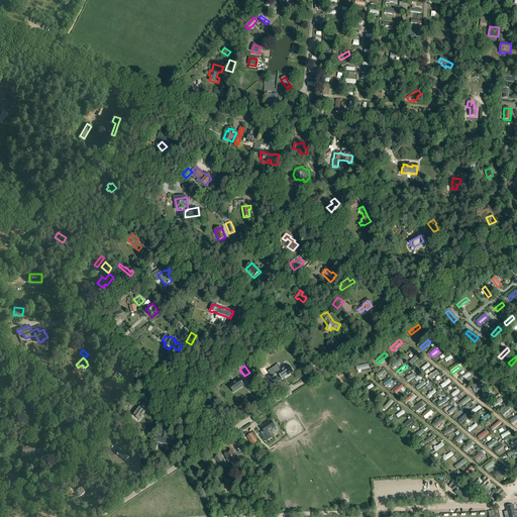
[(282,381),(294,374),(289,367),(280,373),(277,367),(269,372),(273,379),(277,376),(276,375),(278,374),(282,381)]
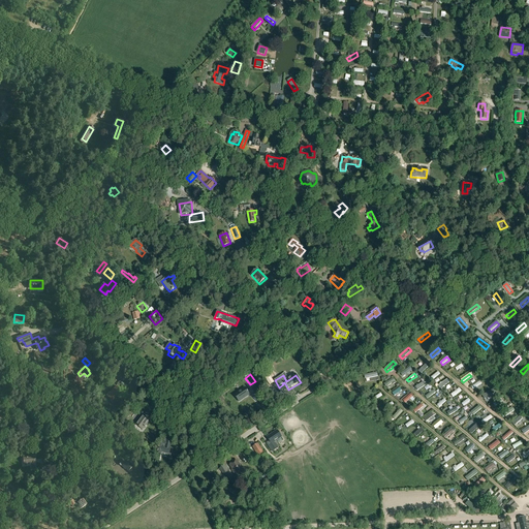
[(123,378),(118,382),(121,384),(120,384),(125,389),(127,386),(123,382),(125,380),(123,378)]
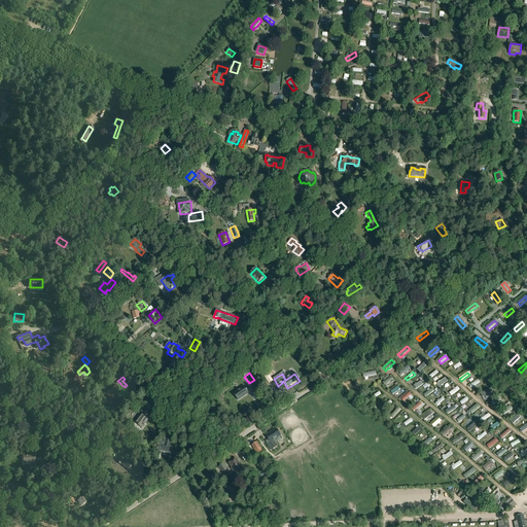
[(391,383),(393,382),(392,381),(393,380),(391,377),(383,383),(385,386),(390,382),(391,383)]
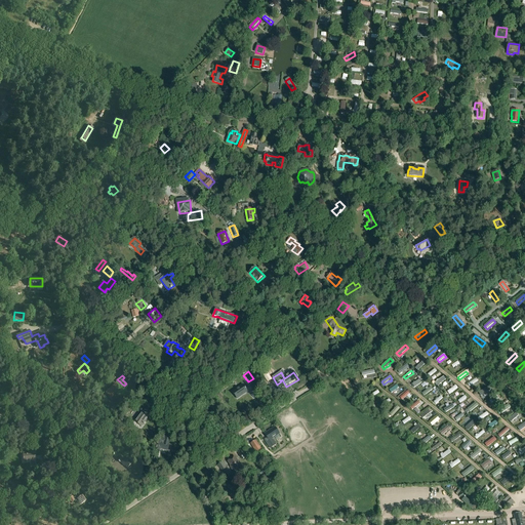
[(434,384),(436,387),(441,382),(446,379),(444,376),(439,380),(434,384)]
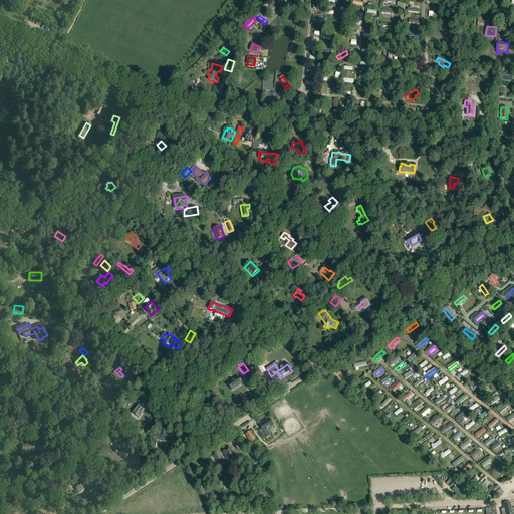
[(458,376),(460,378),(468,372),(467,370),(458,376)]
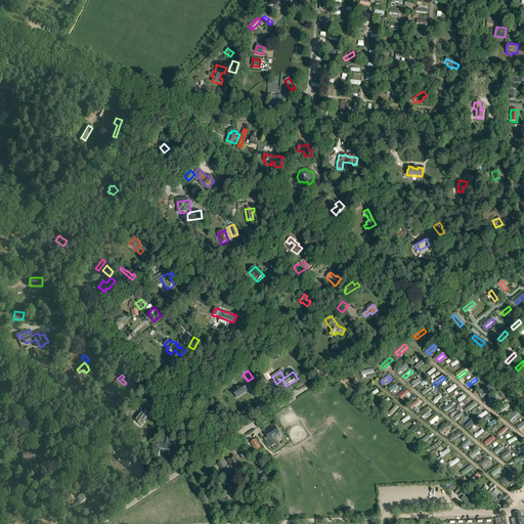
[(411,384),(413,387),(422,382),(420,379),(411,384)]
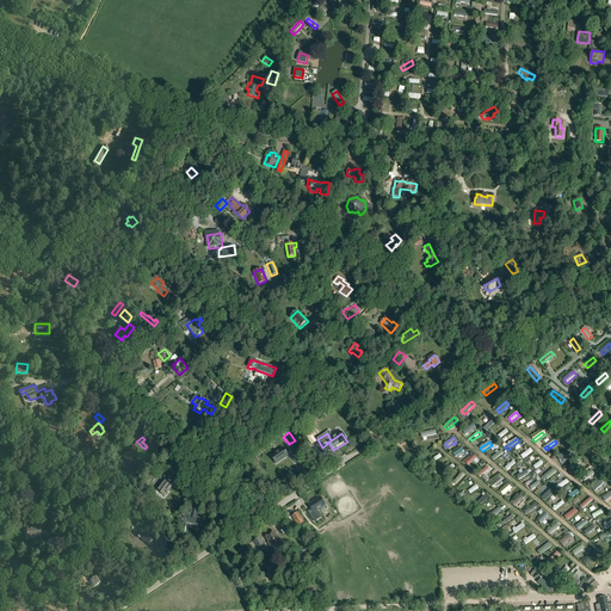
[(135,446),(129,452),(128,452),(124,457),(130,462),(134,458),(133,457),(140,450),(135,446)]
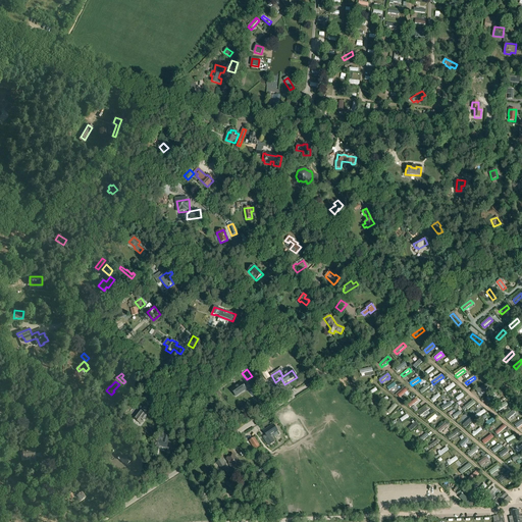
[(242,382),(231,389),(236,397),(247,389),(242,382)]
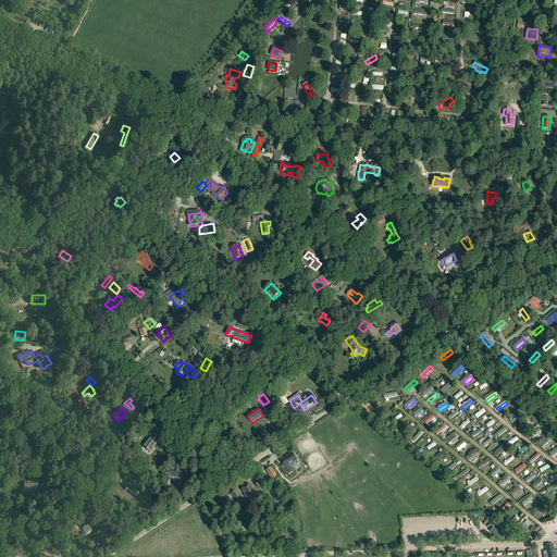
[(412,415),(415,417),(417,416),(420,413),(420,415),(422,413),(421,412),(423,411),(421,408),(412,415)]
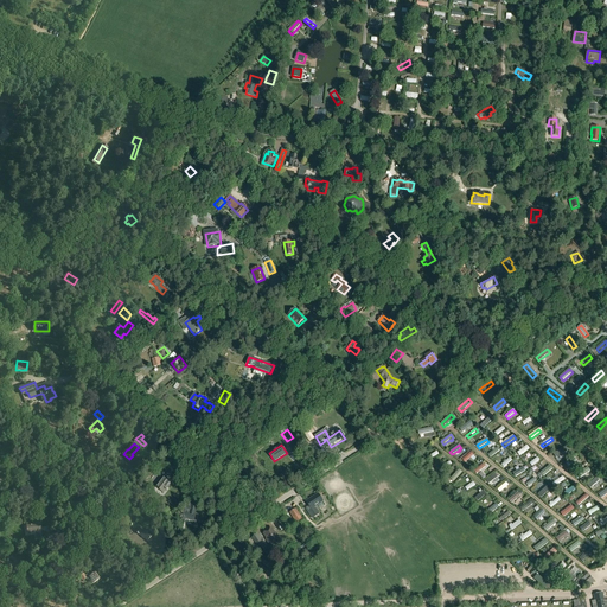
[(526,446),(517,453),(519,457),(529,449),(526,446)]
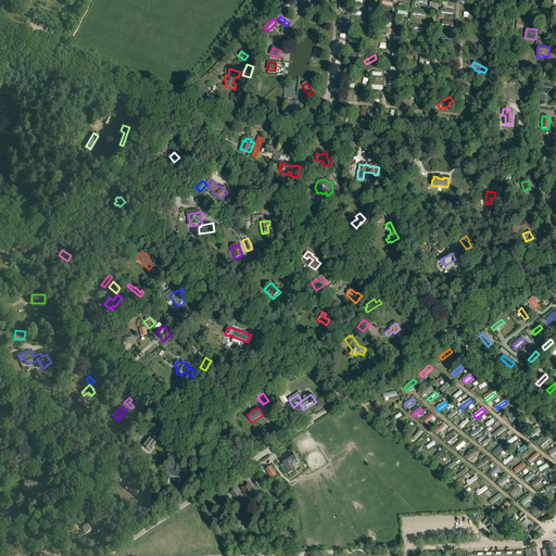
[(453,412),(452,413),(447,417),(449,419),(458,412),(456,409),(453,412)]
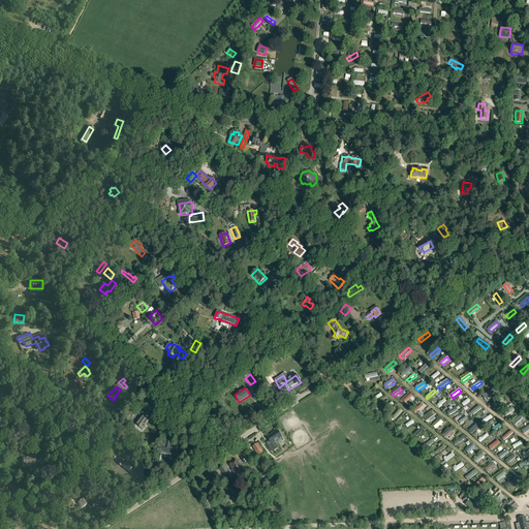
[(495,393),(493,390),(483,396),(485,399),(495,393)]
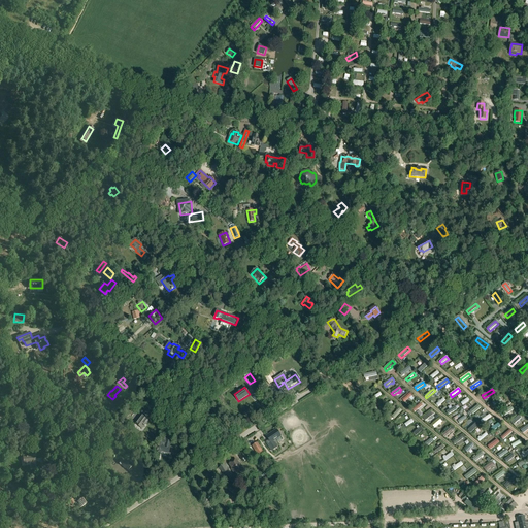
[(408,394),(401,400),(404,402),(410,397),(408,394)]
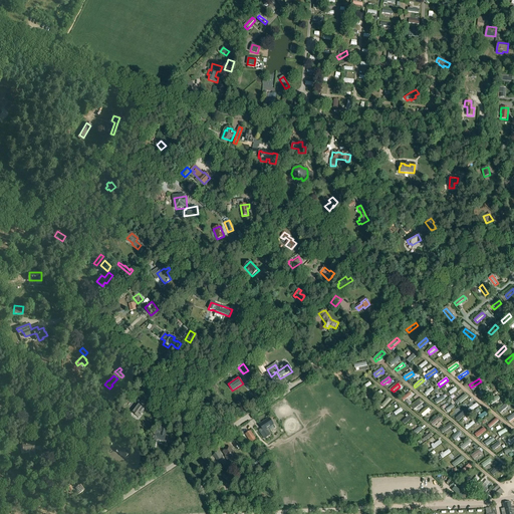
[(426,396),(434,390),(432,388),(425,394),(426,396)]
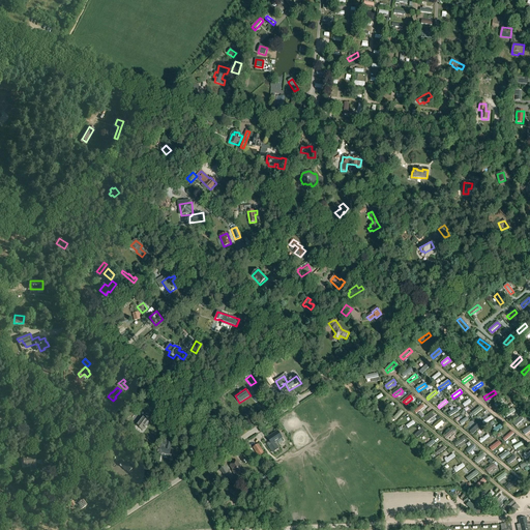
[(414,412),(416,414),(424,408),(422,405),(414,412)]
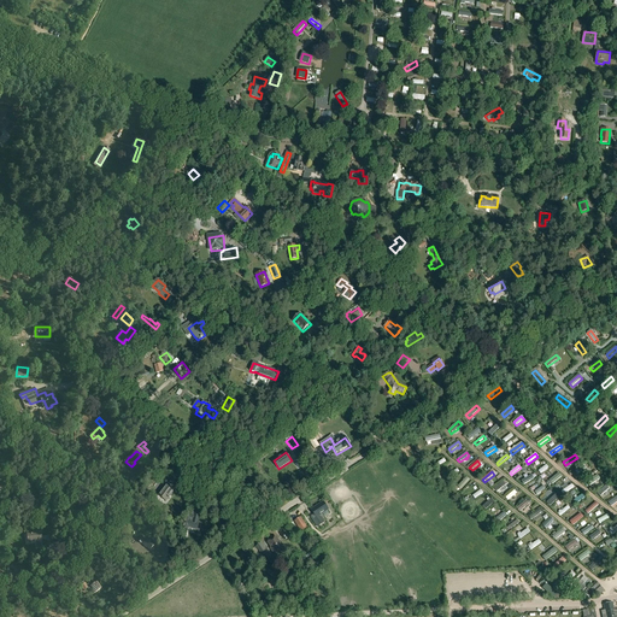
[(548,481),(552,485),(560,477),(558,474),(548,481)]
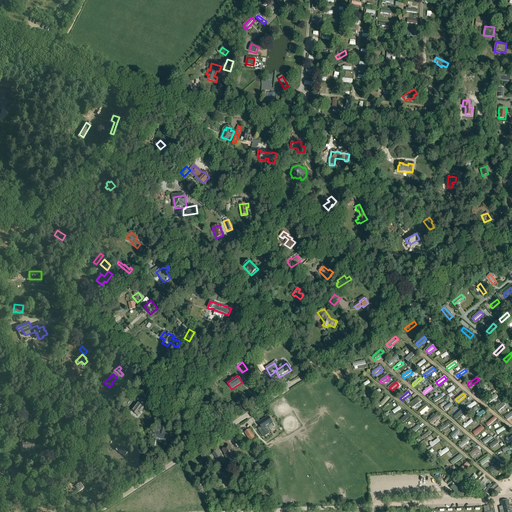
[(435,402),(443,397),(441,394),(433,399),(435,402)]
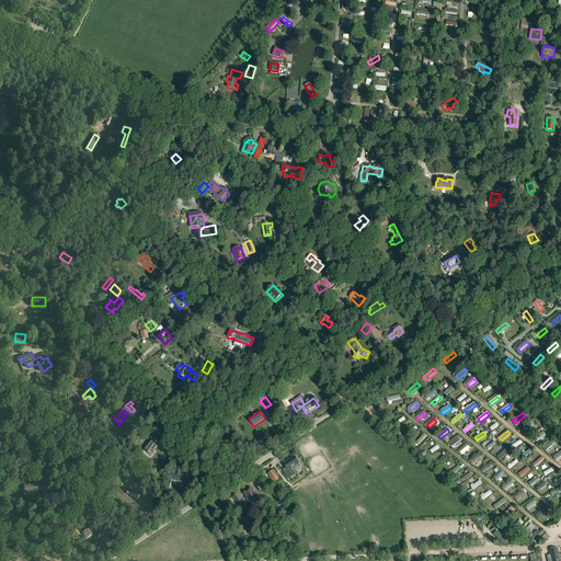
[(546,435),(544,432),(534,438),(536,442),(546,435)]
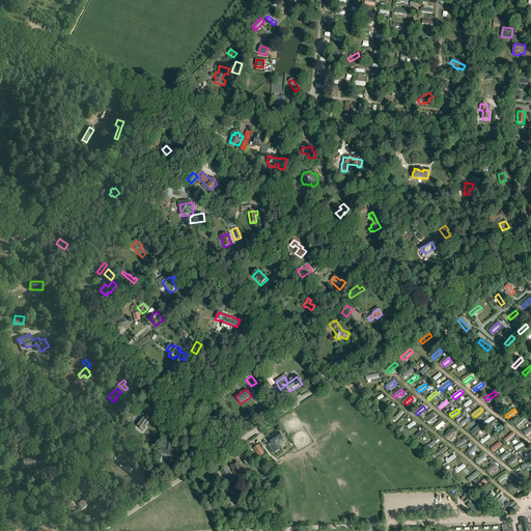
[(401,412),(394,420),(396,422),(403,414),(401,412)]
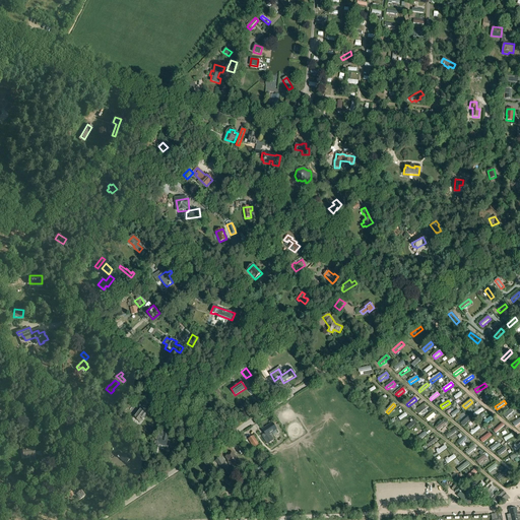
[(133,417),(139,423),(146,413),(140,408),(133,417)]
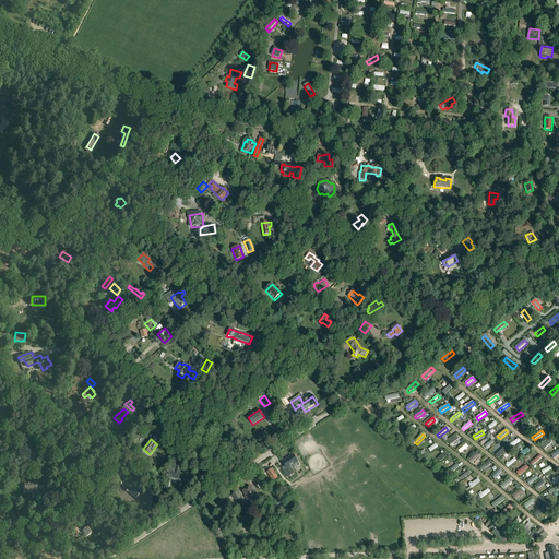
[(518,439),(508,445),(510,449),(520,442),(518,439)]
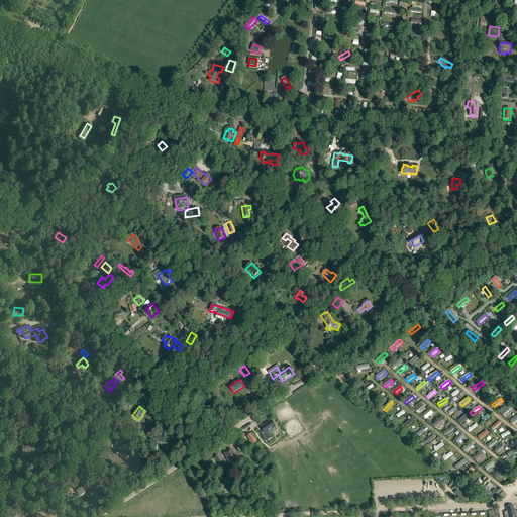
[(500,413),(503,416),(510,409),(508,407),(500,413)]
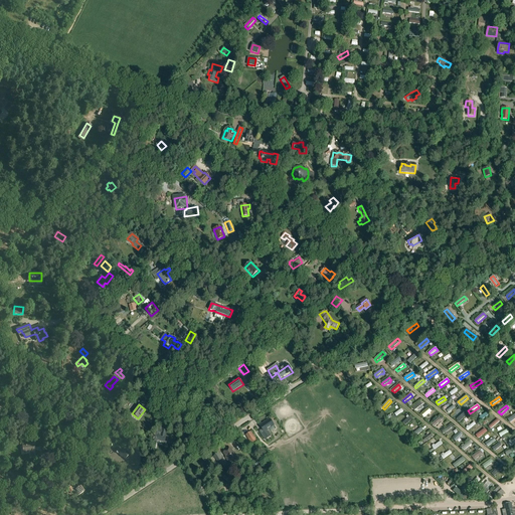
[(430,409),(421,415),(423,418),(432,411),(430,409)]
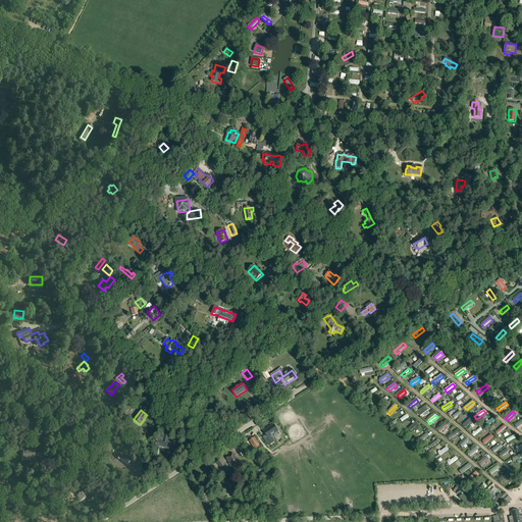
[(463,425),(465,428),(474,420),(472,417),(463,425)]
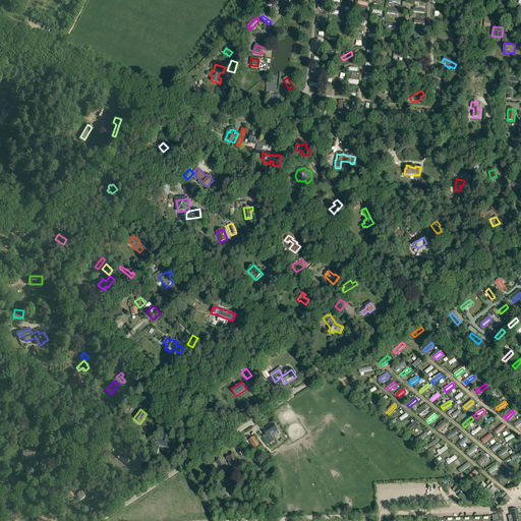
[(491,417),(484,423),(486,425),(494,420),(491,417)]
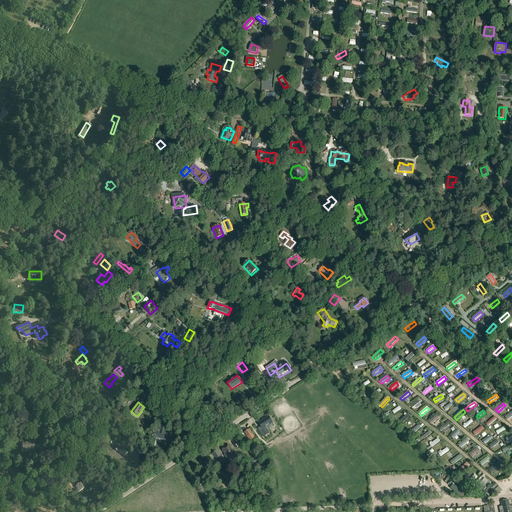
[(408,414),(407,415),(405,414),(404,415),(405,416),(401,420),(403,423),(410,417),(408,414)]
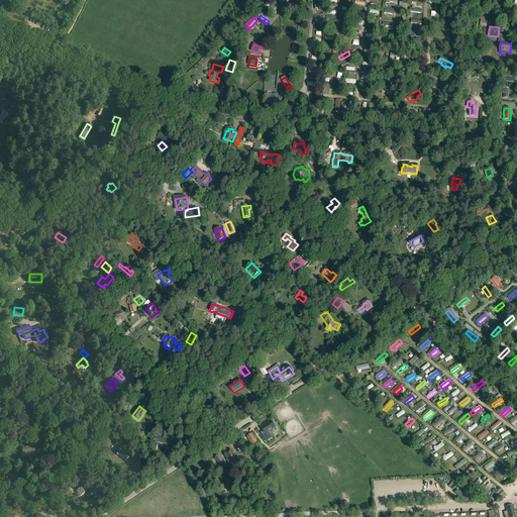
[(433,426),(435,429),(440,424),(441,426),(443,424),(442,423),(443,422),(441,419),(433,426)]
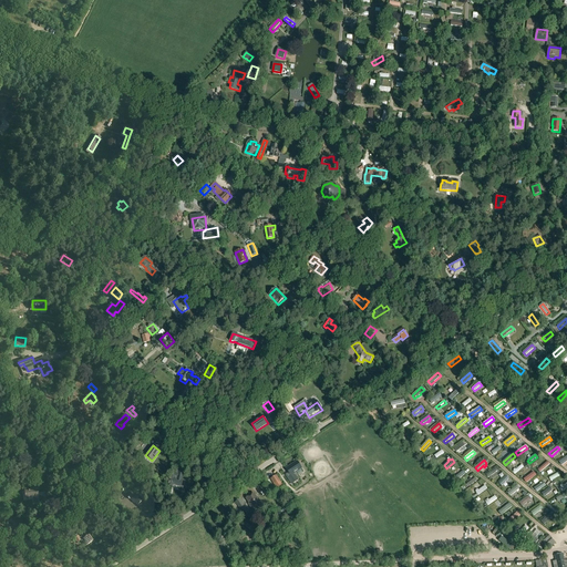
[(297,462),(286,468),(291,476),(287,478),(291,485),(299,481),(295,474),(302,468),(297,462)]
